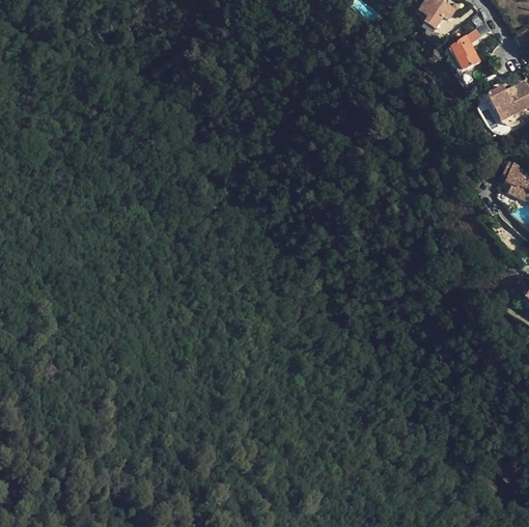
[(418,23),(433,32),(444,14),(450,18),(455,8),(442,0),(427,0),(426,1),(425,0),(423,0),(417,10),(423,15),(418,23)]
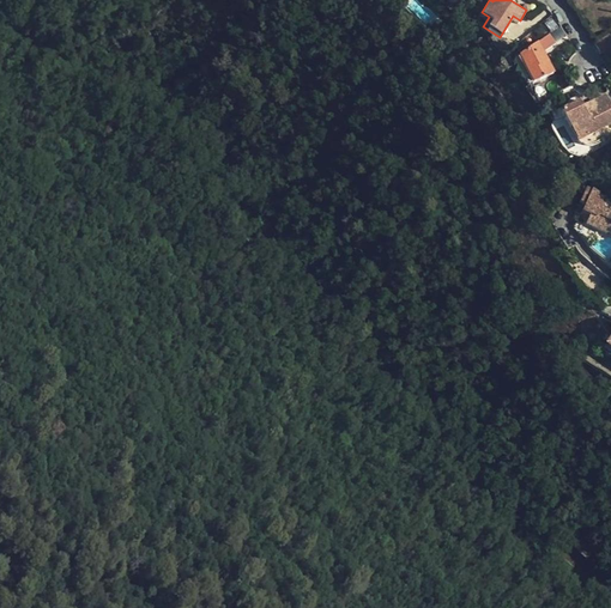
[(513,46),(514,44),(526,24),(520,20),(513,16),(500,37),(513,46)]
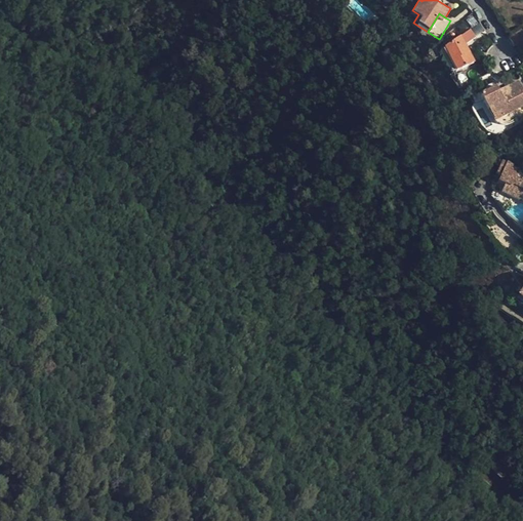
[(470,27),(444,46),(456,69),(474,61),(465,43),(476,35),(470,27)]
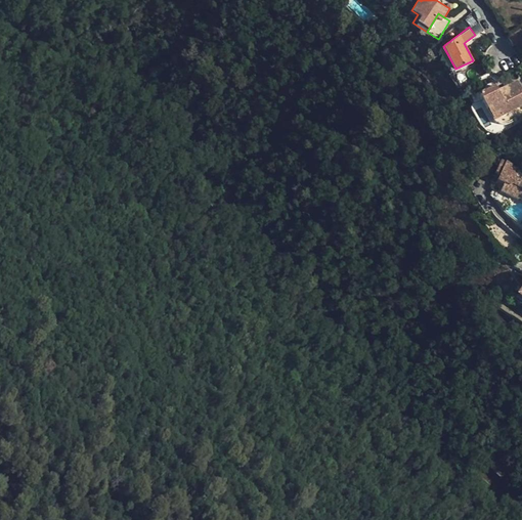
[(521,28),(510,34),(514,42),(521,37),(521,28)]
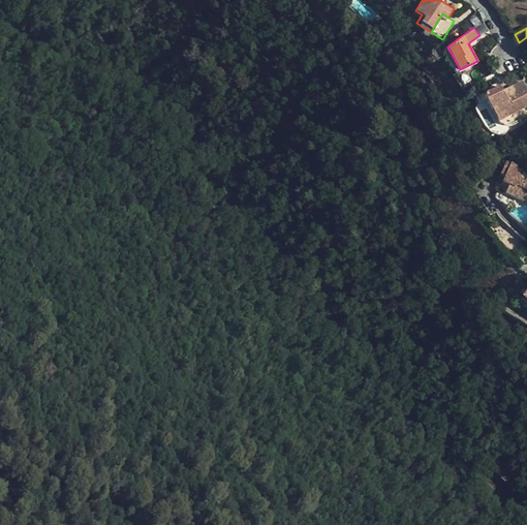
[(457,71),(460,69),(447,47),(444,49),(457,71)]
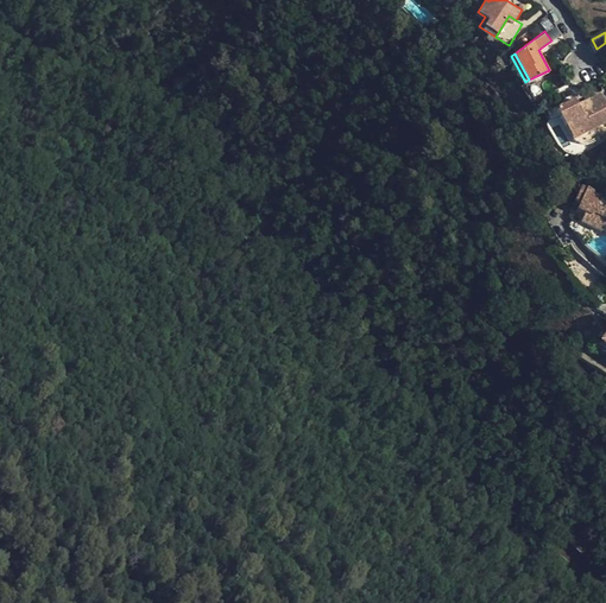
[(536,100),(548,93),(538,80),(526,86),(536,100)]
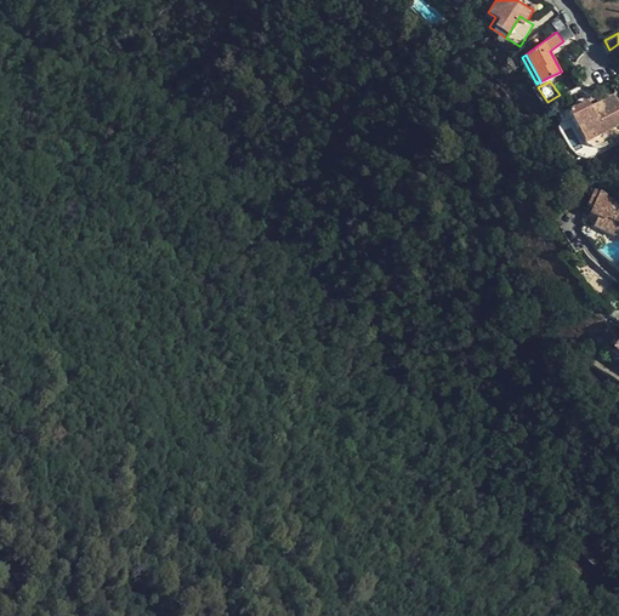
[(618,98),(614,92),(597,102),(600,106),(595,109),(592,104),(589,98),(569,108),(586,140),(618,121),(618,98)]
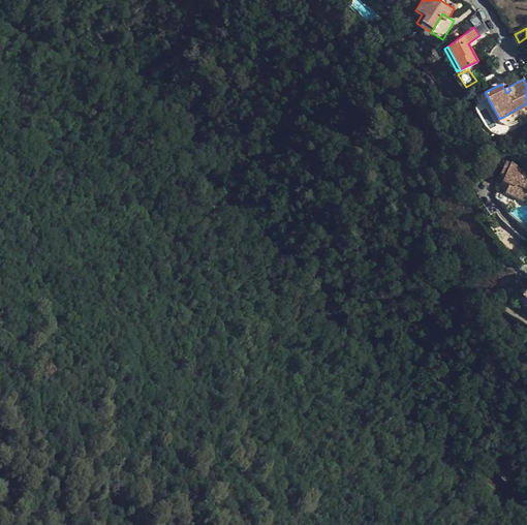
[(526,164),(508,157),(502,172),(506,174),(503,180),(510,182),(506,191),(525,198),(526,195),(526,177),(522,176),(526,164)]
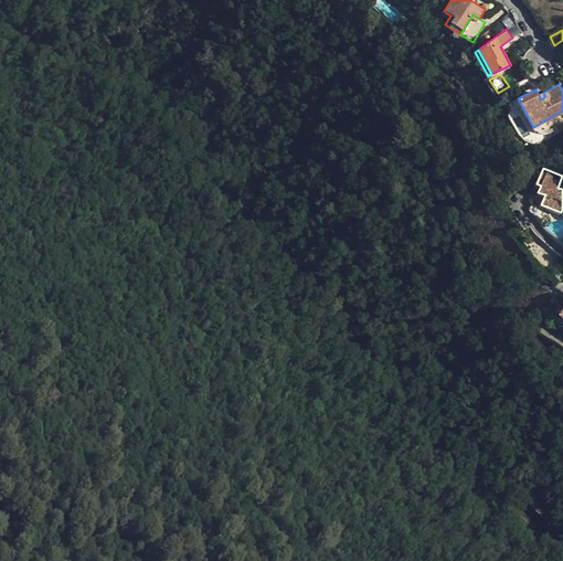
All buildings are outlined.
